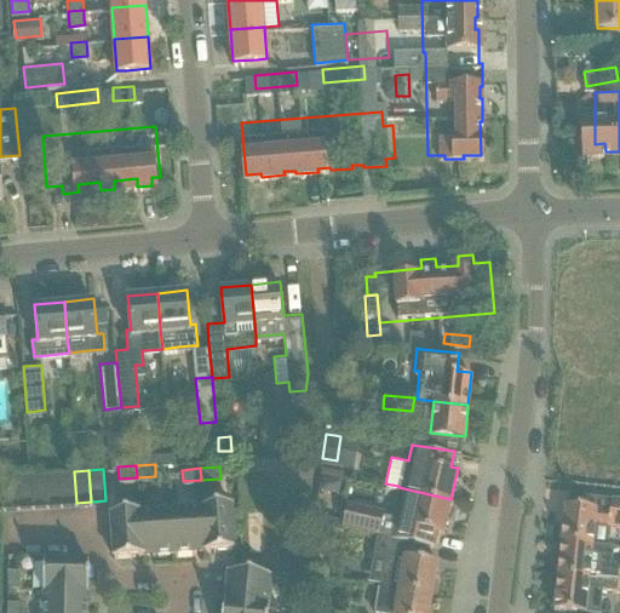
[(74,471),(59,473),(62,504),(76,503),(74,471)]
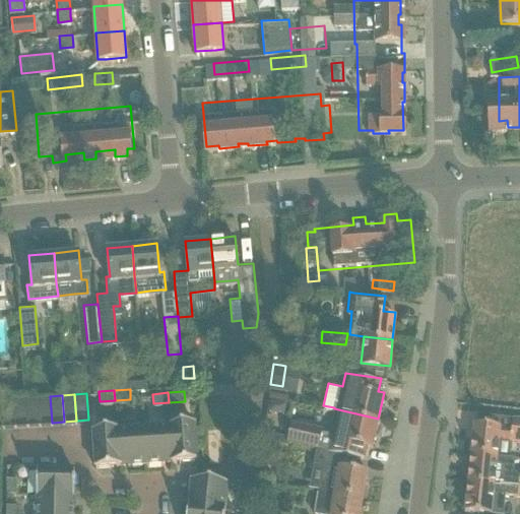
[(38,396),(25,397),(27,424),(40,423),(38,396)]
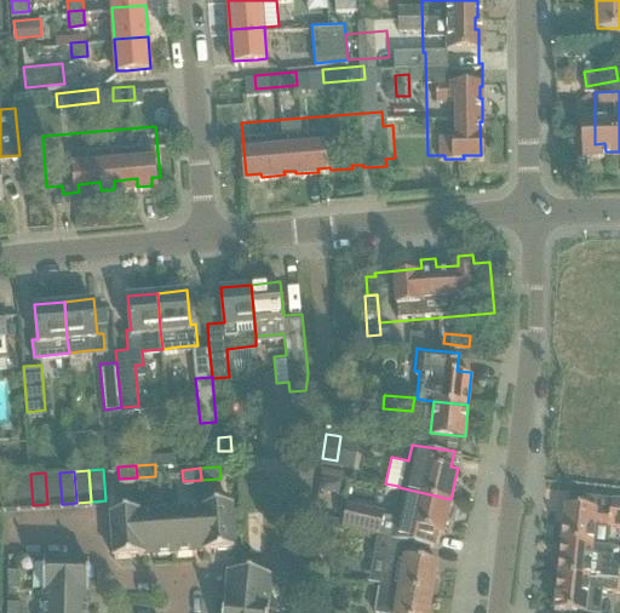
[(59,473),(45,473),(47,504),(62,504),(59,473)]
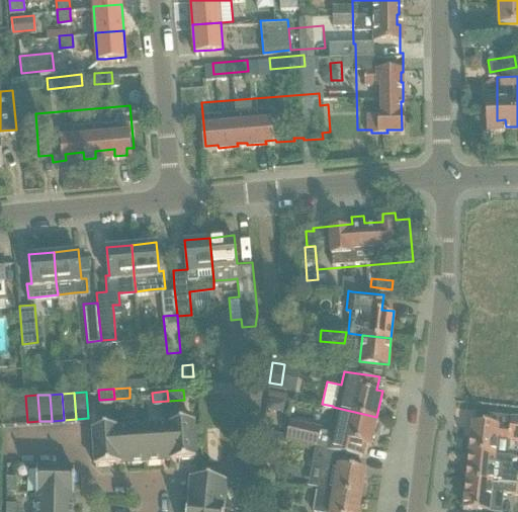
[(25,396),(13,397),(15,423),(27,422),(25,396)]
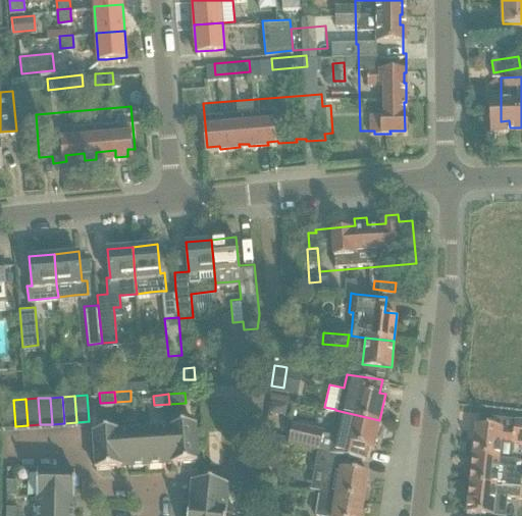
[(1,400),(1,426),(15,426),(13,400),(1,400)]
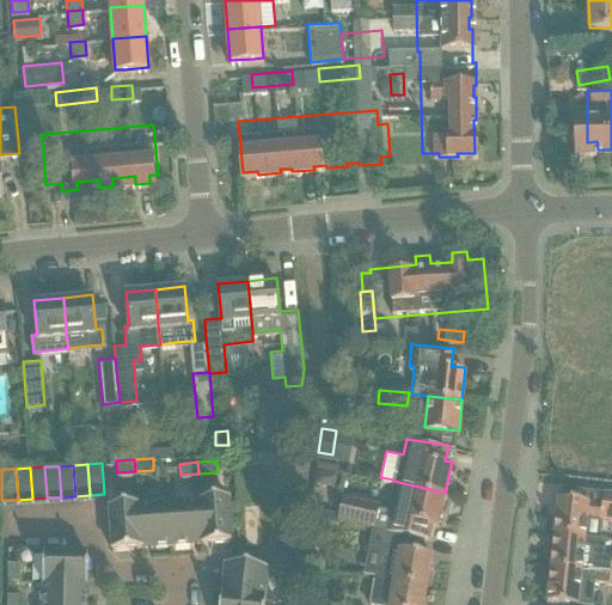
[(343,495),(340,509),(338,515),(372,524),(371,525),(428,536),(430,521),(438,524),(445,493),(393,481),(387,507),(378,506),(378,503),(343,495)]
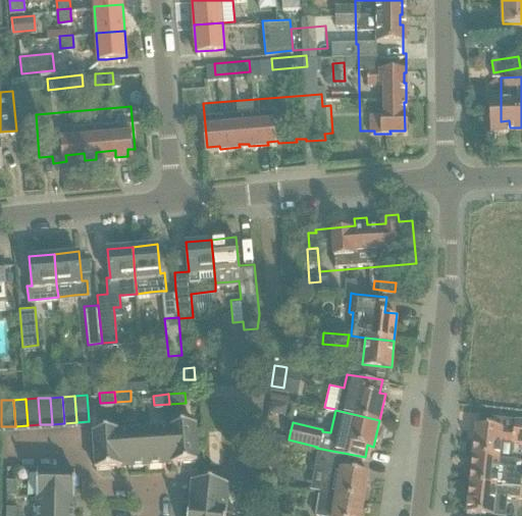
[(472,452),(511,456),(513,441),(521,442),(521,417),(514,417),(513,426),(475,422),(472,452)]
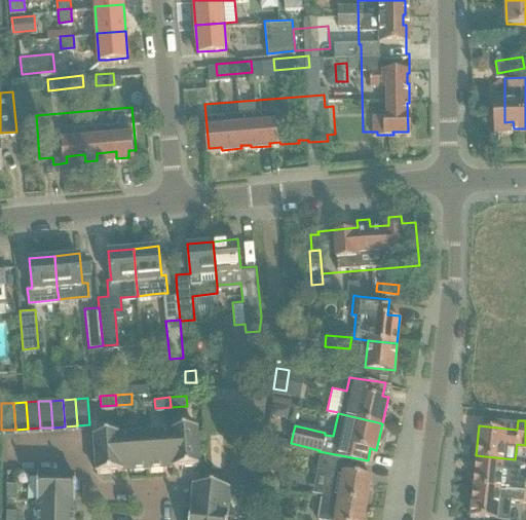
[(196,425),(173,428),(175,465),(199,463),(196,425)]
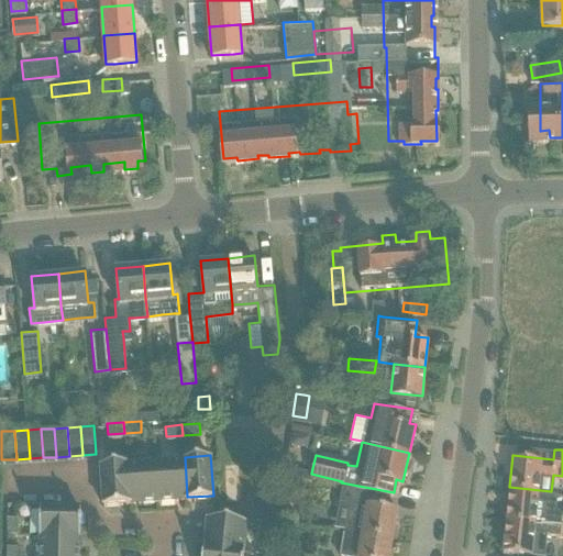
[(185,457),(155,459),(158,499),(187,497),(185,457)]
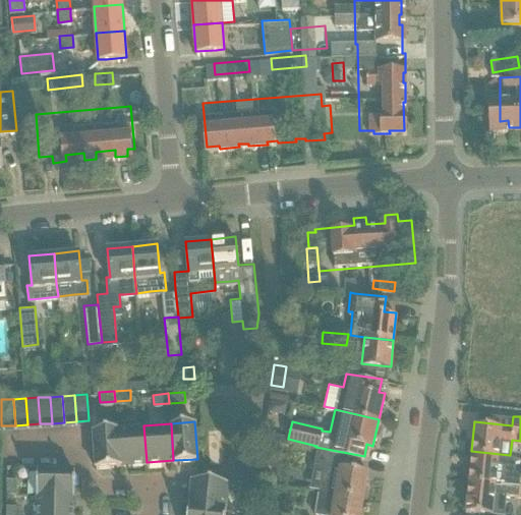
[(143,425),(117,427),(119,464),(147,462),(143,425)]
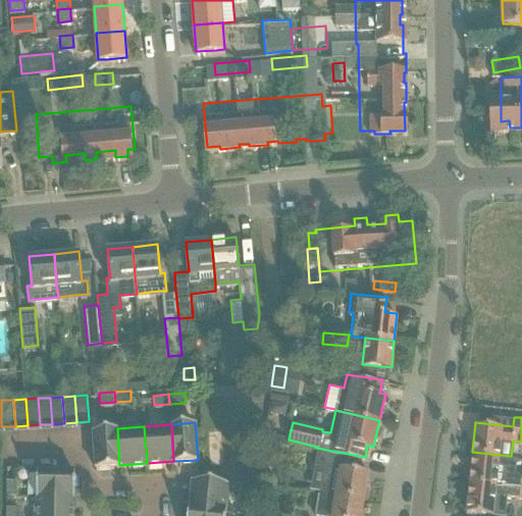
[(117,428),(93,429),(96,467),(119,465),(117,428)]
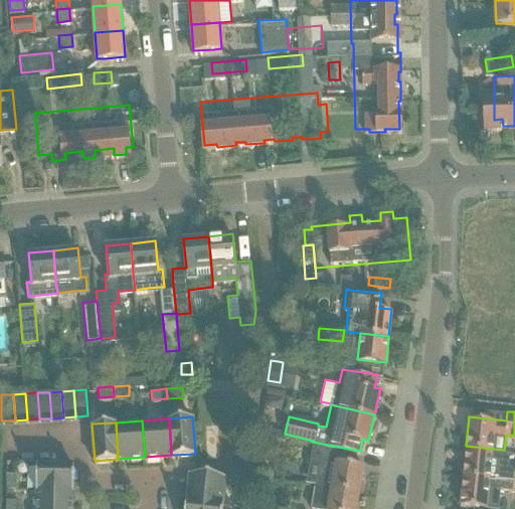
[(262,433),(262,434),(278,437),(284,438),(285,434),(286,429),(263,425),(262,433)]
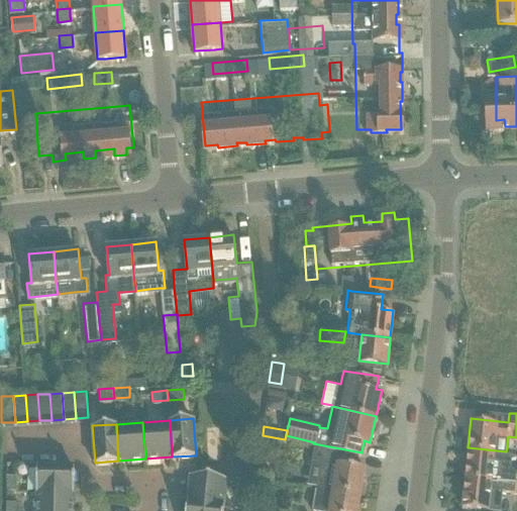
[(263,435),(260,460),(276,462),(279,438),(263,435)]
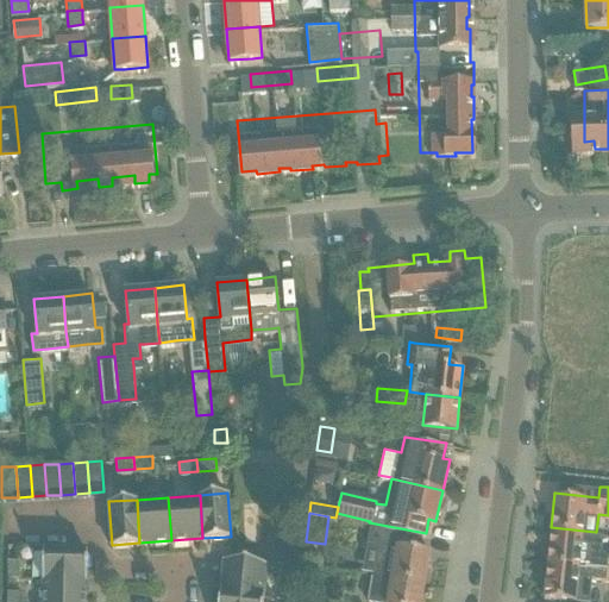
[(369,525),(366,540),(378,541),(372,571),(393,575),(425,579),(429,549),(402,544),(405,531),(369,525)]
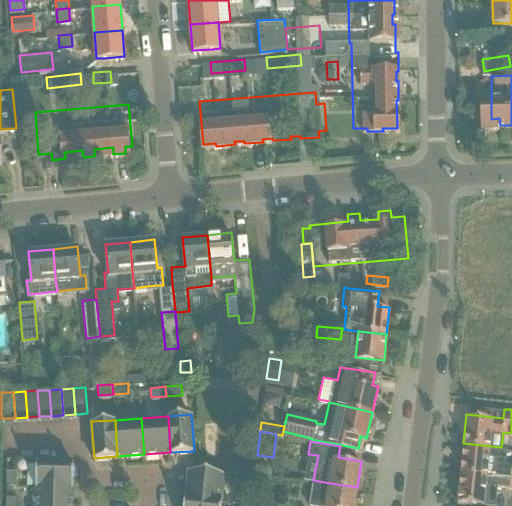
[(463,443),(460,472),(510,477),(511,477),(511,464),(505,464),(506,448),(501,447),(463,443)]
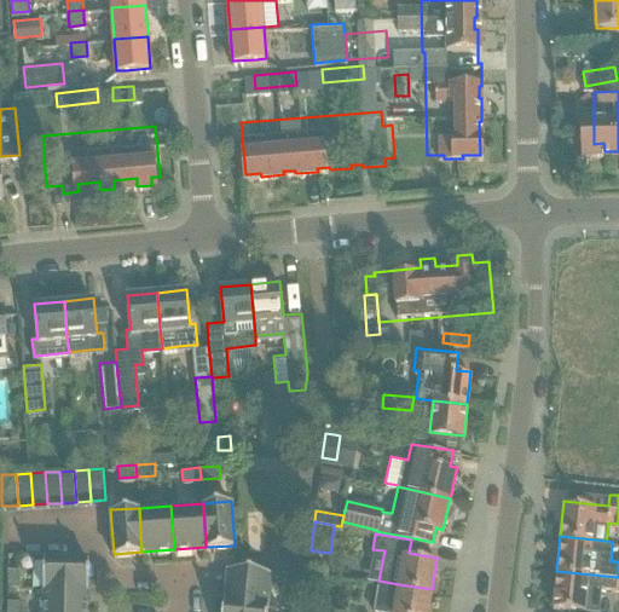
[(41,573),(41,585),(85,585),(85,556),(41,556),(41,573)]
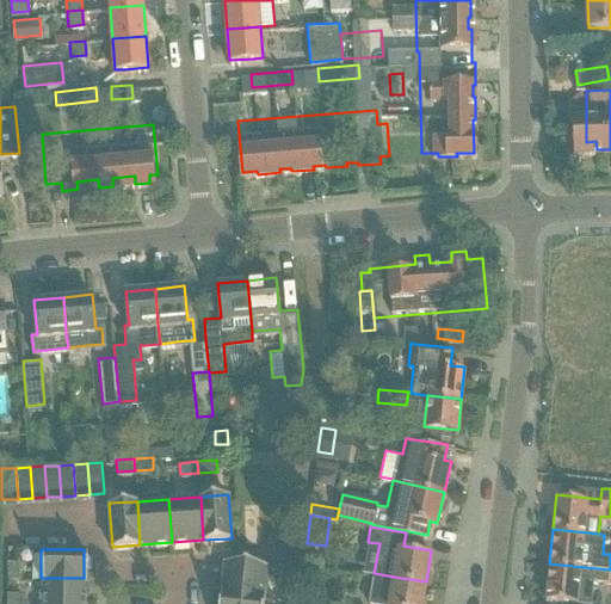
[(19,559),(7,559),(7,577),(19,577),(19,559)]
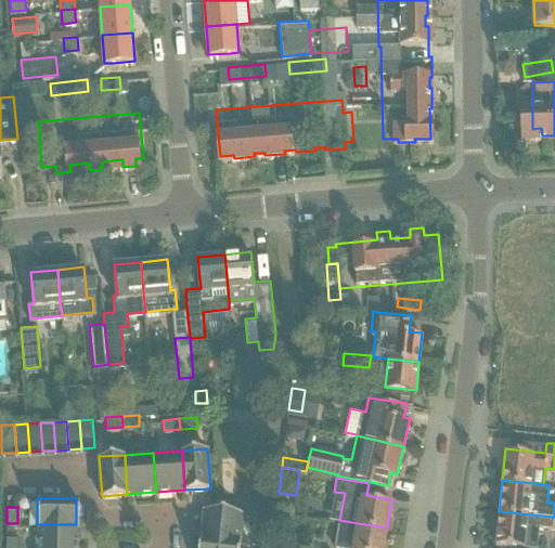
[(204,507),(201,536),(240,540),(243,511),(204,507)]
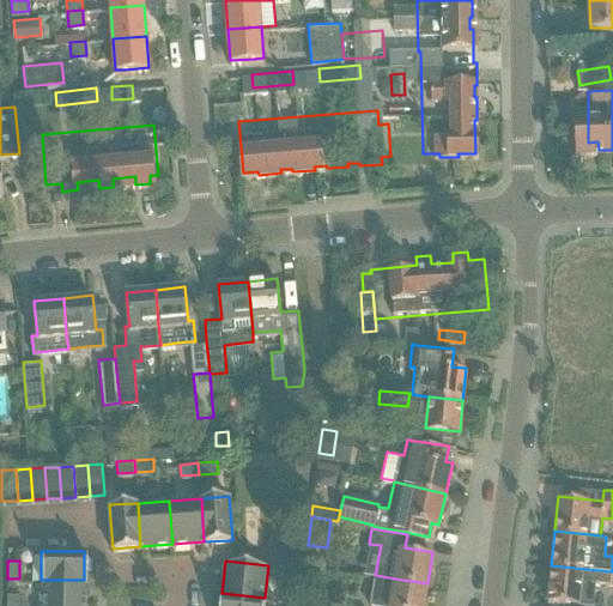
[(286,563),(284,581),(296,582),(297,564),(286,563)]
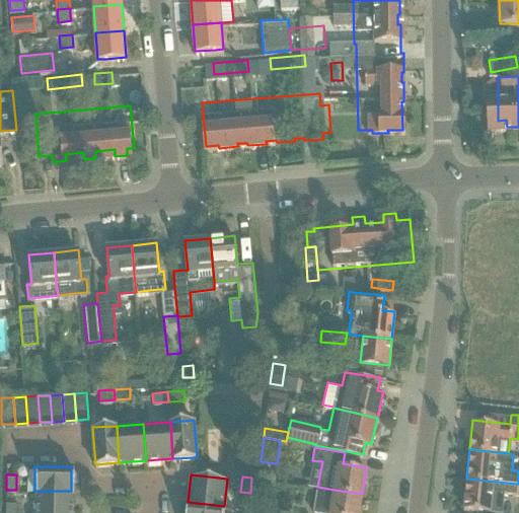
[(517,484),(466,479),(463,508),(490,510),(502,511),(504,491),(516,492),(517,484)]
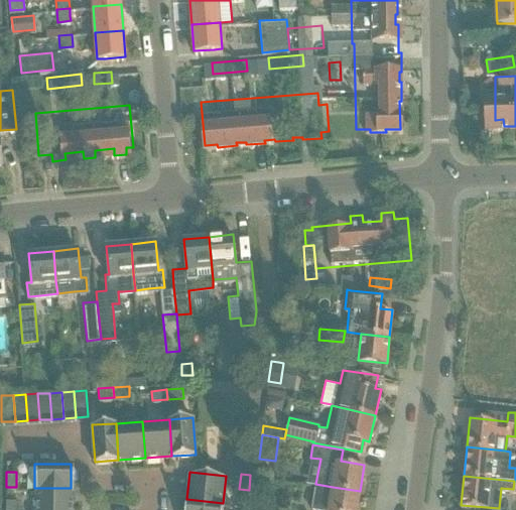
[(315,484),(311,507),(328,509),(356,509),(360,491),(333,487),(315,484)]
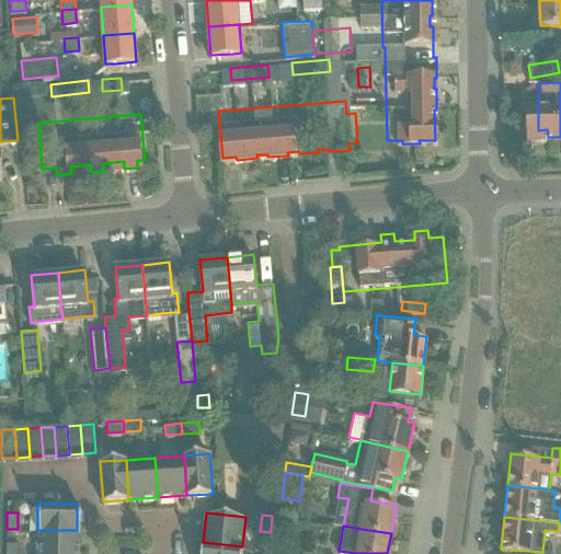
[(37,530),(37,553),(77,553),(77,530),(37,530)]
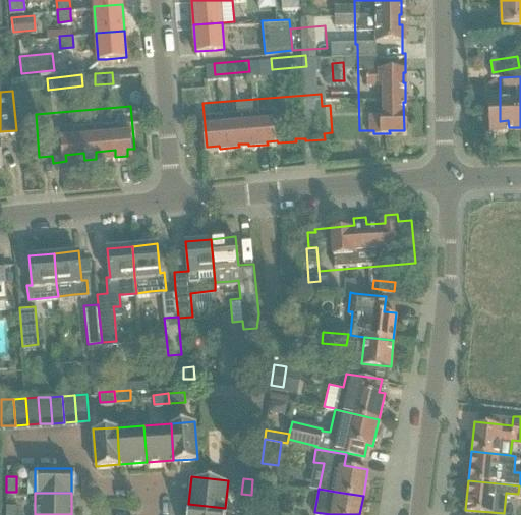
[(14,514),(14,504),(4,505),(4,514),(14,514)]
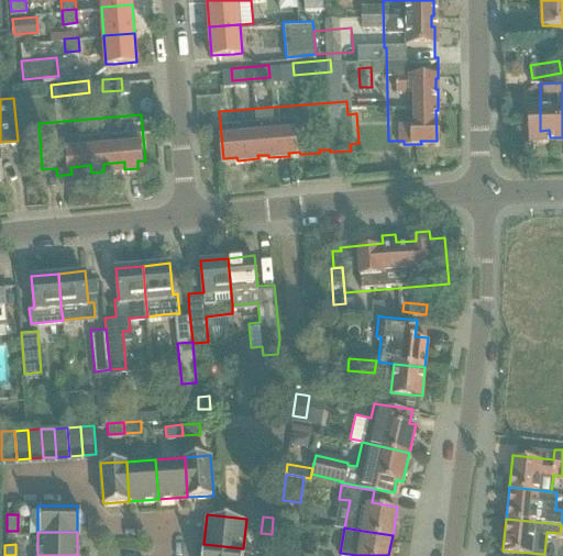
[(203,544),(201,555),(242,555),(243,548),(203,544)]
